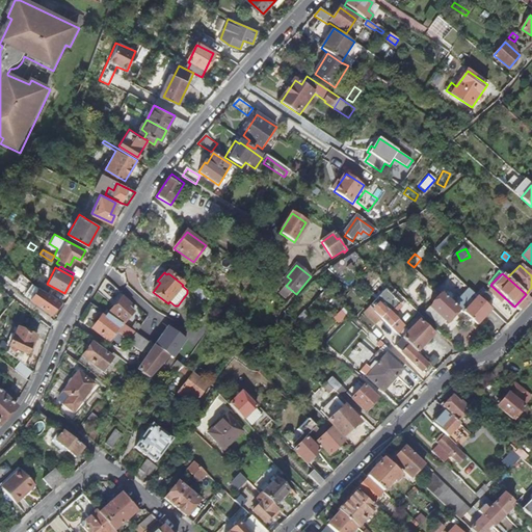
[(291,280),(287,276),(282,283),(286,286),(291,280)]
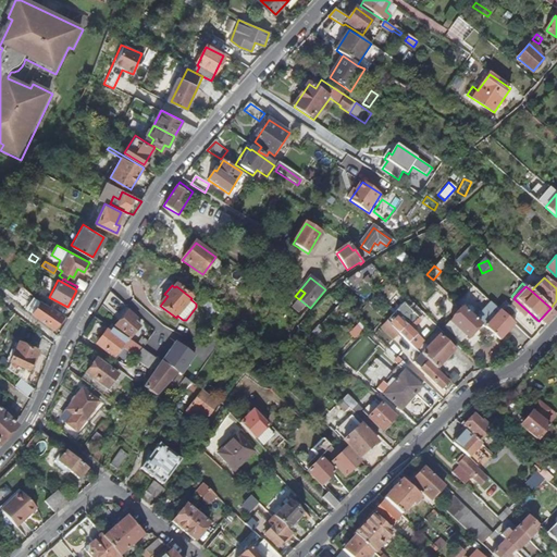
[(128,307),(116,297),(110,306),(120,316),(128,307)]
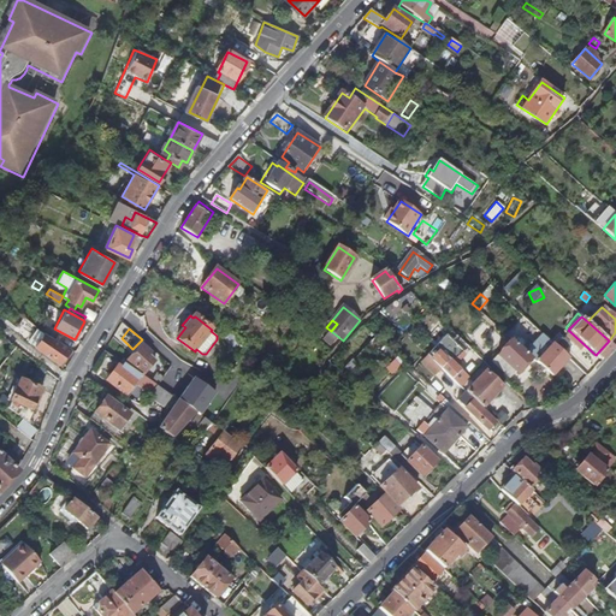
[(339,344),(343,341),(331,331),(323,339),(331,345),(335,341),(339,344)]
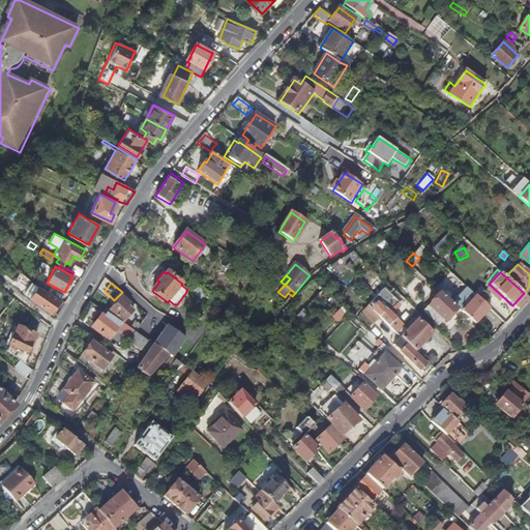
[(51,314),(62,300),(38,286),(30,296),(38,302),(51,314)]
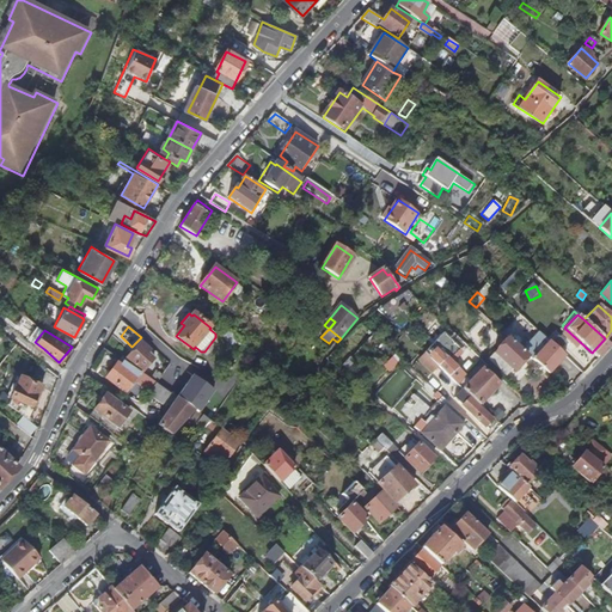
[(236,347),(242,340),(231,332),(226,338),(236,347)]
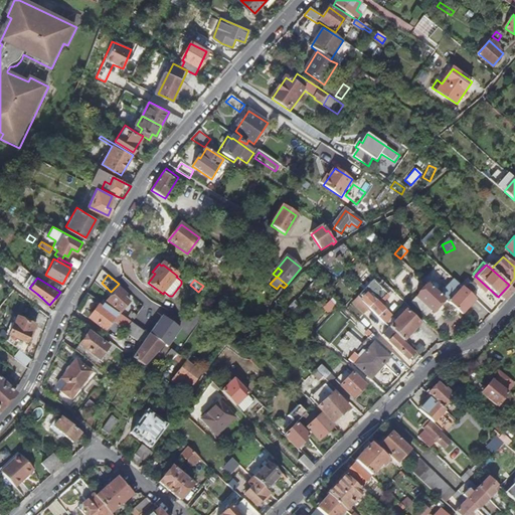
[(462,313),(475,300),(460,287),(453,280),(440,293),(447,300),(462,313)]
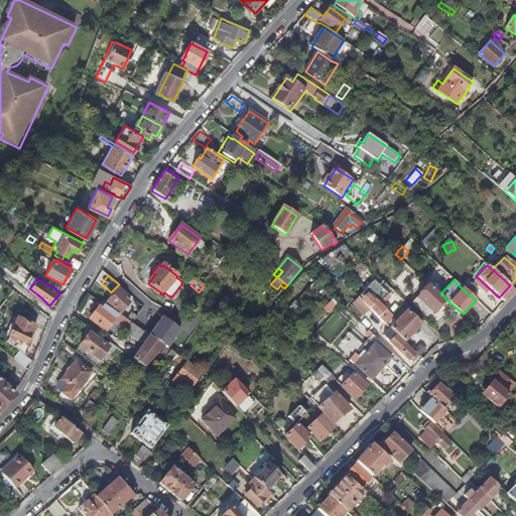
[(431,310),(444,297),(427,282),(410,302),(426,315),(430,310),(431,310)]
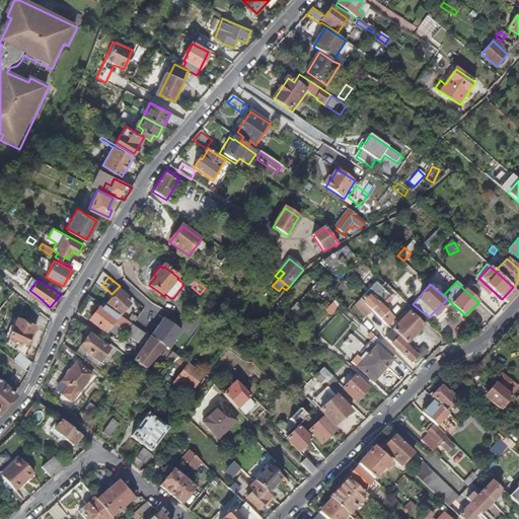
[(108,304),(122,316),(131,305),(126,300),(128,297),(121,291),(108,304)]
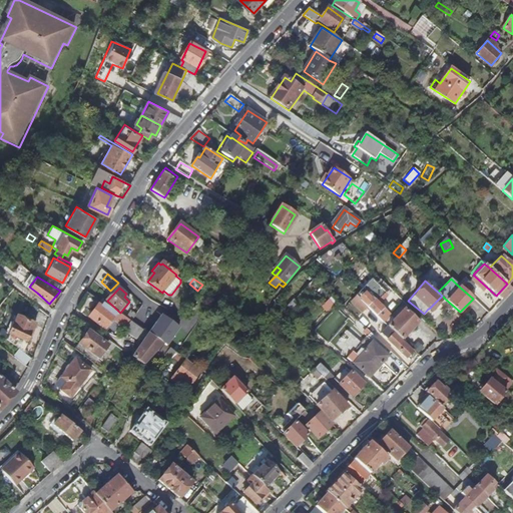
[(367,307),(376,316),(383,308),(367,293),(360,300),(367,307)]
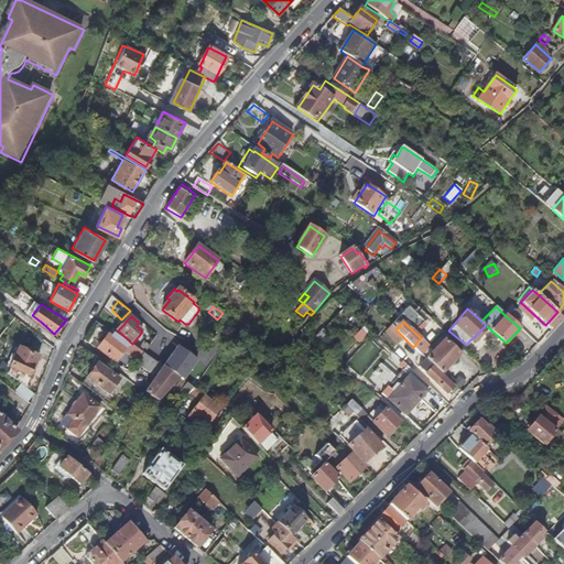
[(396,329),(390,325),(384,331),(398,343),(403,337),(396,329)]
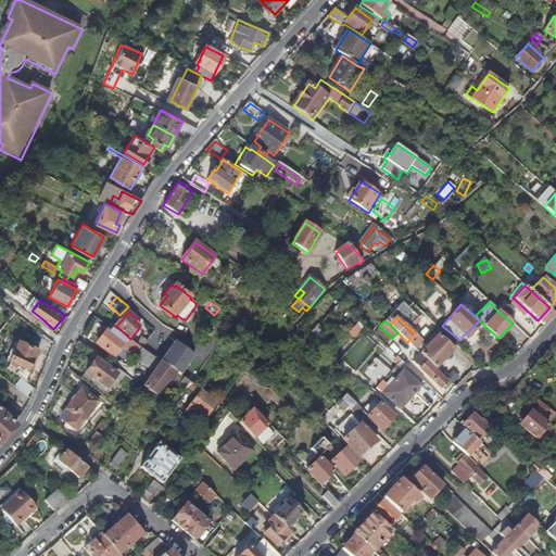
[(136,344),(113,329),(111,332),(105,330),(98,342),(116,355),(124,343),(139,353),(141,349),(136,344)]
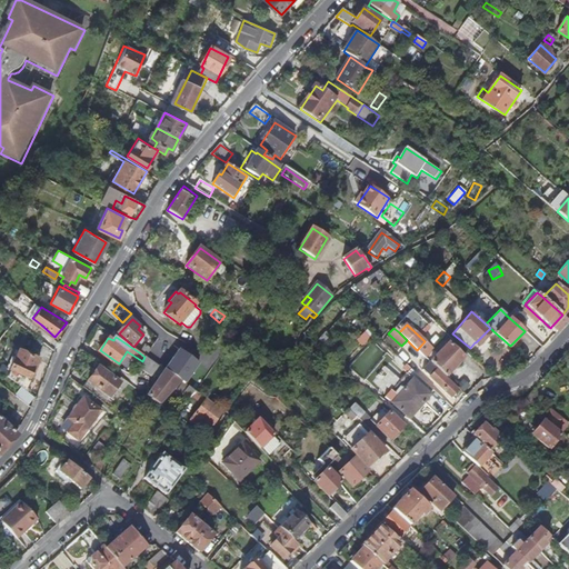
[(37,353),(42,342),(36,339),(30,351),(37,353)]
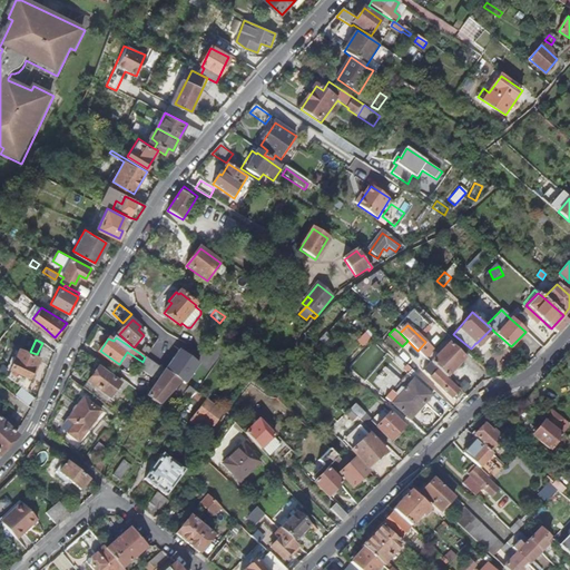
[(436,369),(445,376),(464,357),(449,343),(431,362),(436,369)]
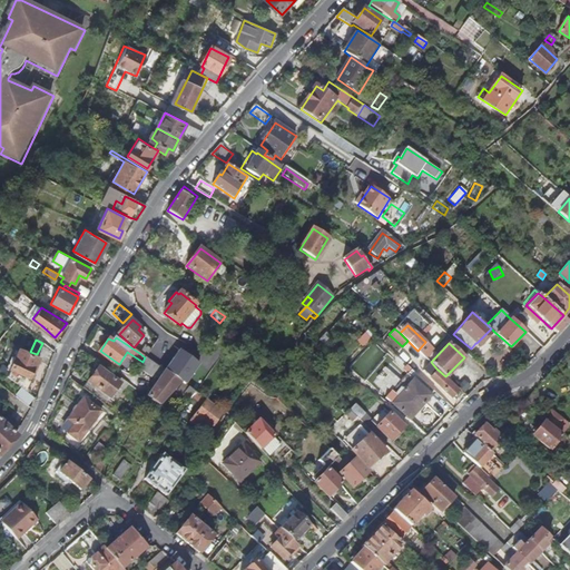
[(144,347),(139,353),(145,357),(146,357),(151,351),(144,347)]
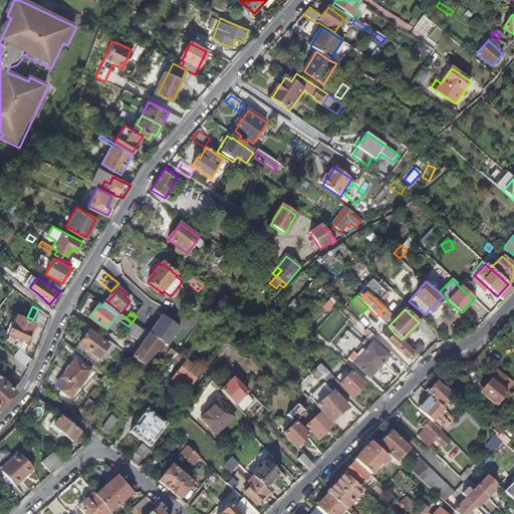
[(8,341),(23,352),(25,354),(30,342),(27,341),(30,334),(32,335),(36,325),(18,317),(11,334),(12,335),(8,341)]
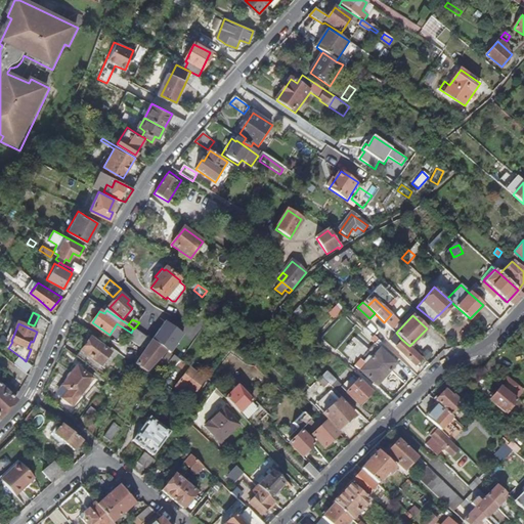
[(161,328),(151,340),(166,349),(174,337),(161,328)]
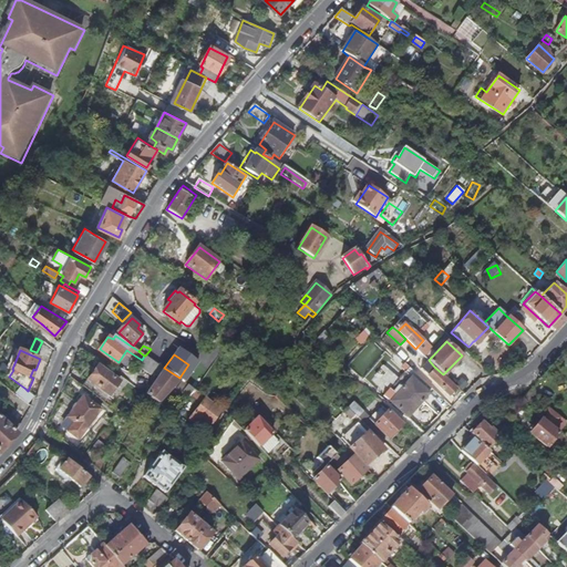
[(164,368),(161,366),(145,356),(144,356),(142,360),(158,378),(164,368)]
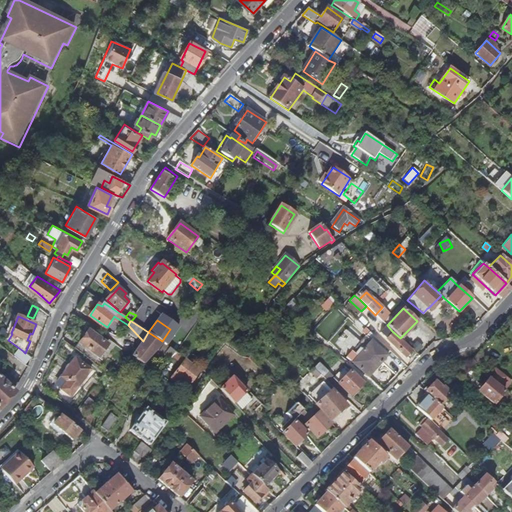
[(392,331),(387,325),(379,333),(405,357),(411,351),(391,332),(392,331)]
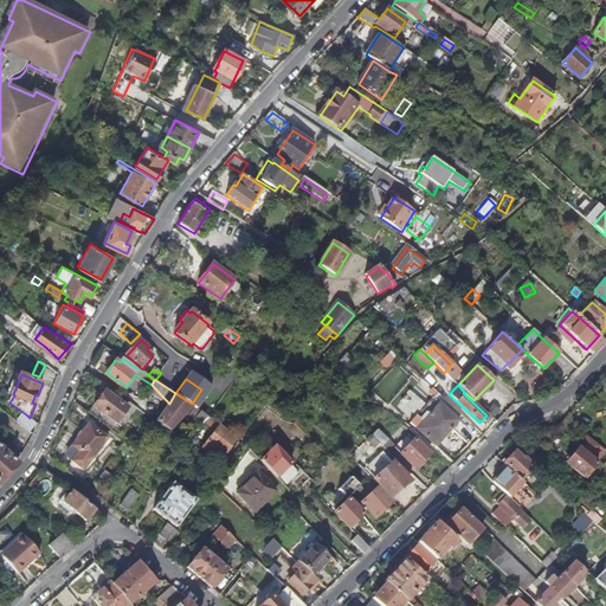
[(135,407),(121,395),(117,400),(104,391),(89,412),(109,429),(115,423),(120,427),(135,407)]
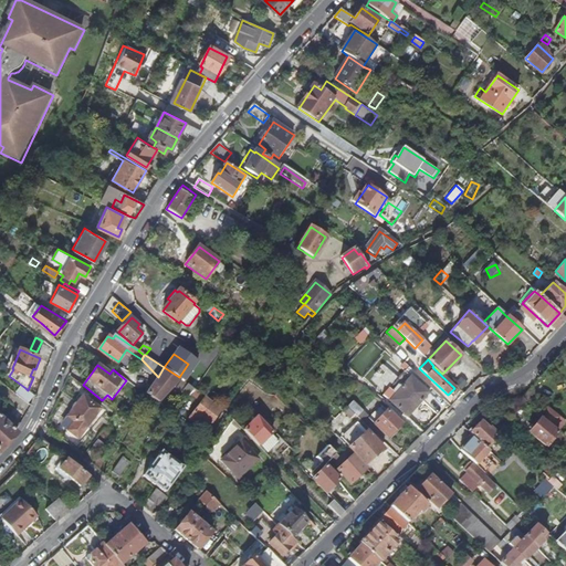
[(158,377),(146,392),(158,401),(180,378),(179,377),(164,367),(158,377)]
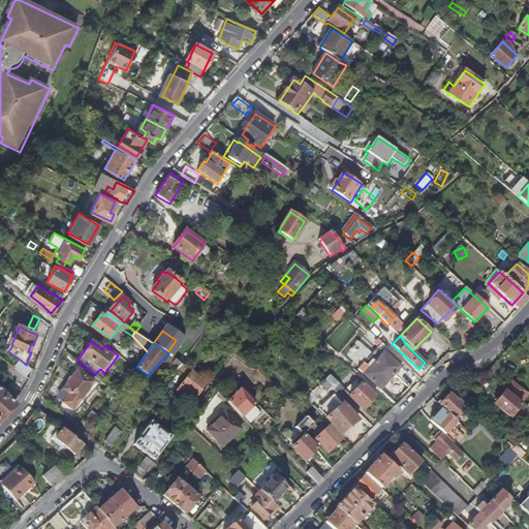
[(359,369),(381,389),(401,366),(379,346),(359,369)]
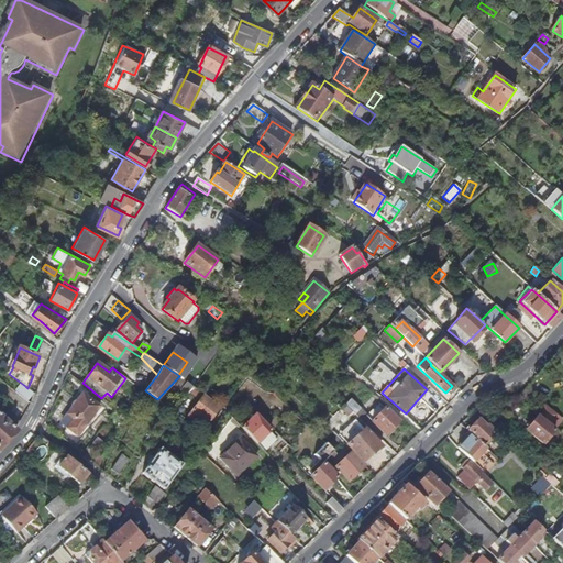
[(189,395),(196,387),(195,387),(184,379),(177,387),(189,395)]
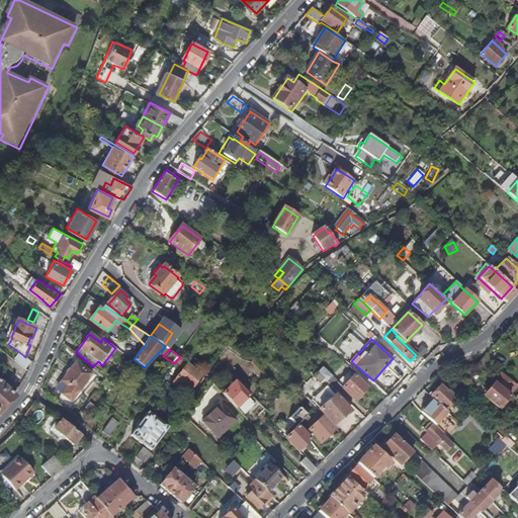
[(24,369),(30,362),(17,353),(12,360),(24,369)]
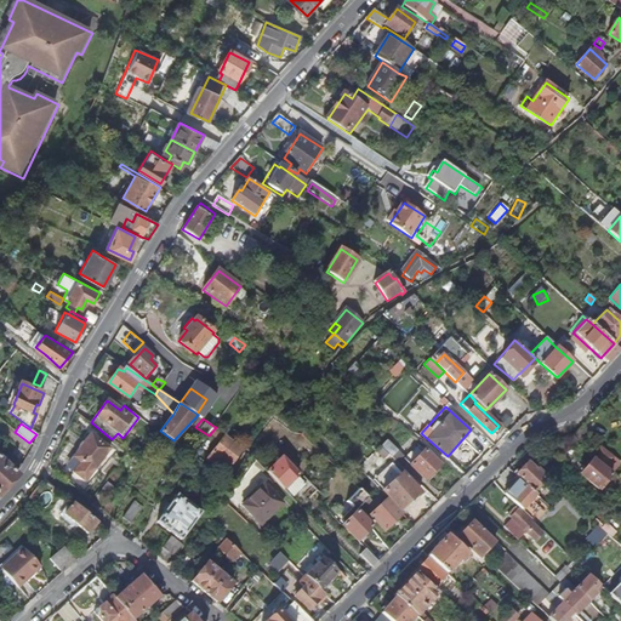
[(588,431),(582,425),(569,439),(576,444),(588,431)]
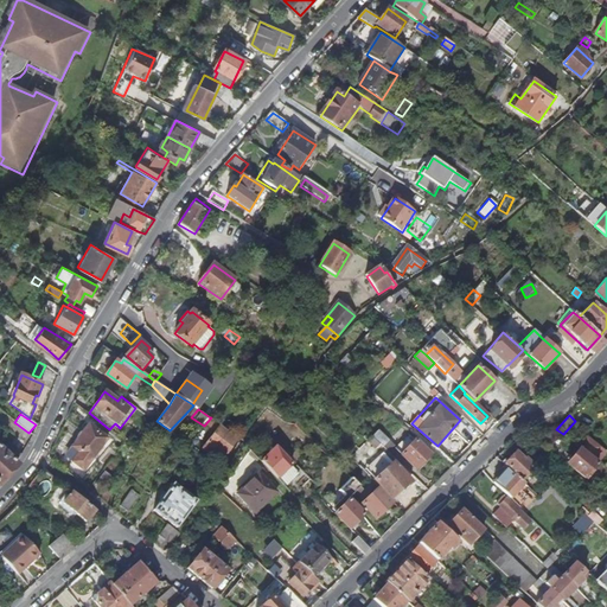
[(68,457),(83,468),(107,439),(88,425),(74,445),(75,446),(68,457)]
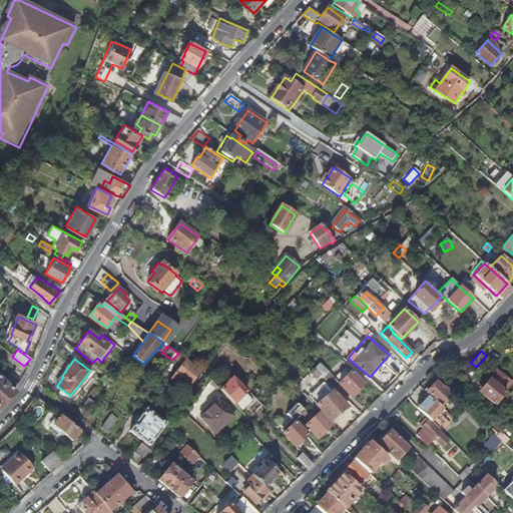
[(189,385),(201,371),(186,360),(175,375),(179,378),(177,381),(185,387),(187,384),(189,385)]
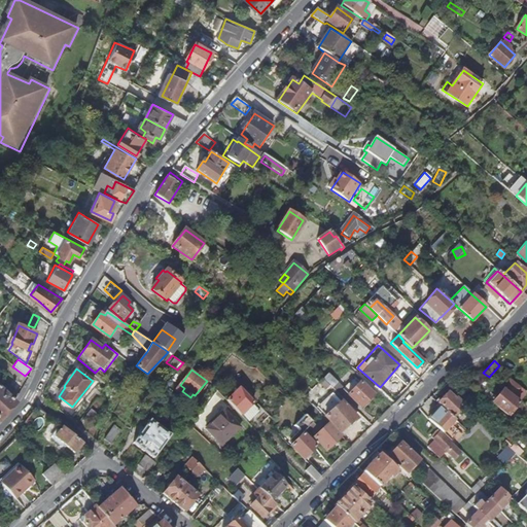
[(321,380),(327,385),(331,388),(337,383),(327,374),(321,380)]
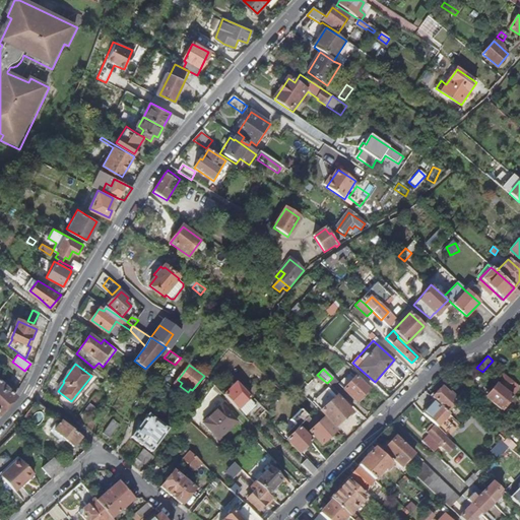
[(340,384),(355,400),(368,388),(352,372),(340,384)]
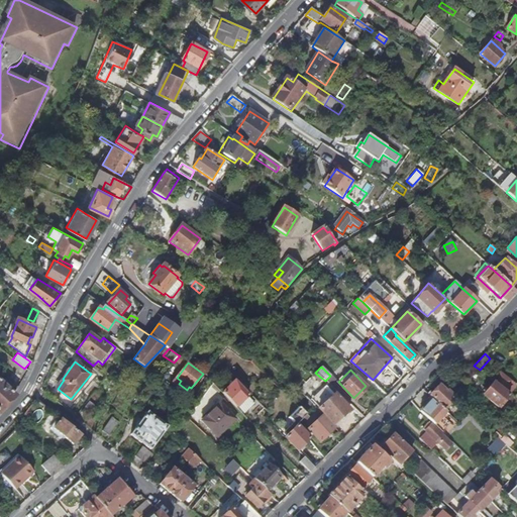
[(516,385),(501,373),(494,382),(511,395),(516,385)]
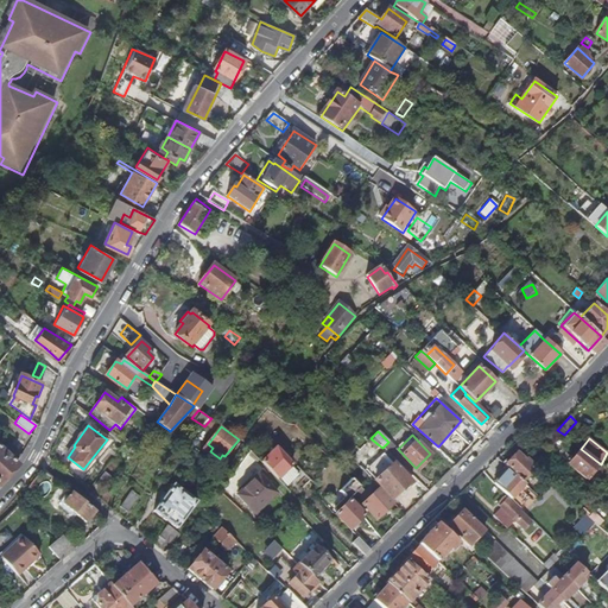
[(0,483),(5,479),(18,463),(17,462),(24,450),(8,442),(2,451),(0,449),(0,483)]
